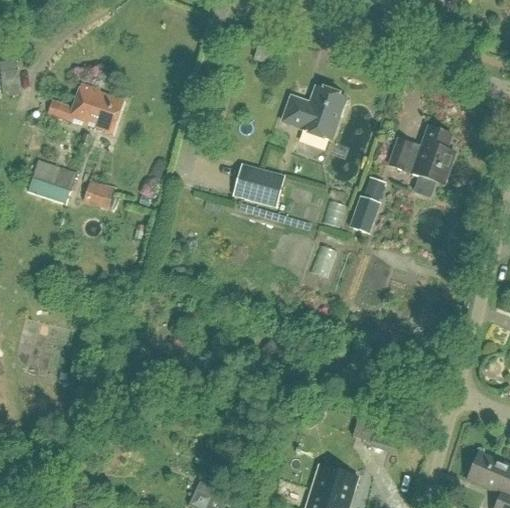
[(268,62),(272,50),(256,45),(252,57),(268,62)]
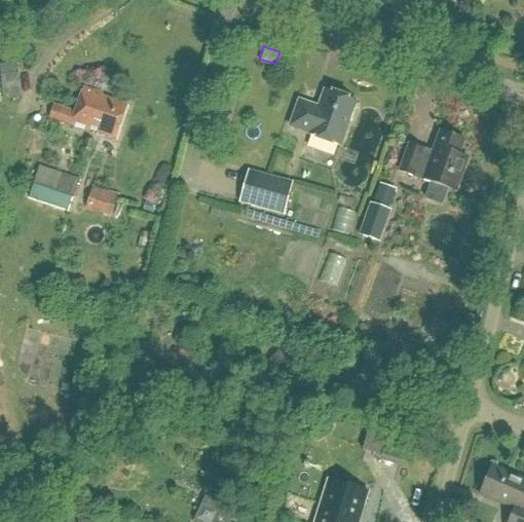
[(115,135),(125,104),(101,96),(102,90),(82,83),(73,111),(52,104),(48,115),(88,128),(89,126),(115,135)]
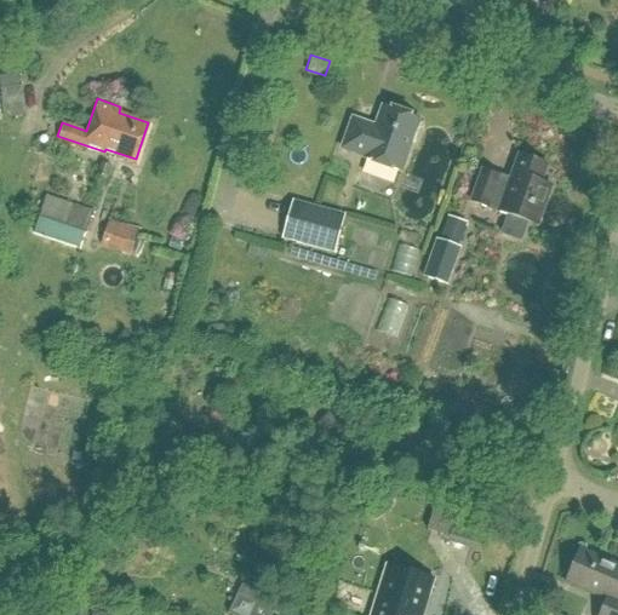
[(413,125),(416,116),(379,103),(372,124),(350,115),(339,144),(362,153),(361,155),(398,168),(407,139),(411,141),(417,126),(413,125)]
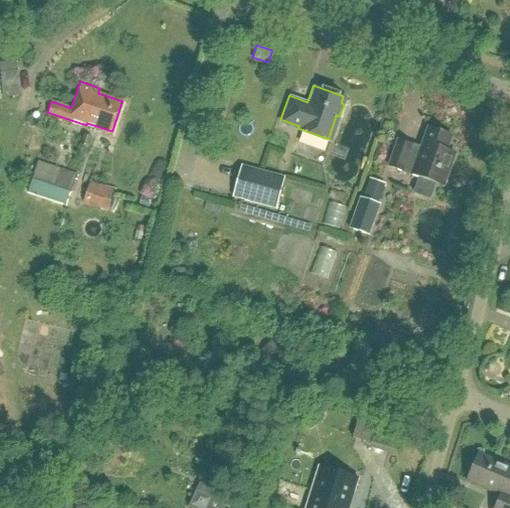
[(443,148),(448,134),(425,125),(418,146),(395,138),(386,164),(416,175),(411,190),(426,196),(432,181),(440,184),(452,151),(443,148)]
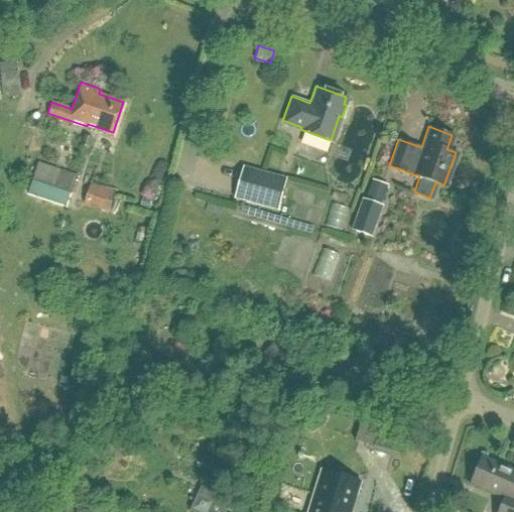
[(89,147),(93,137),(83,134),(80,143),(89,147)]
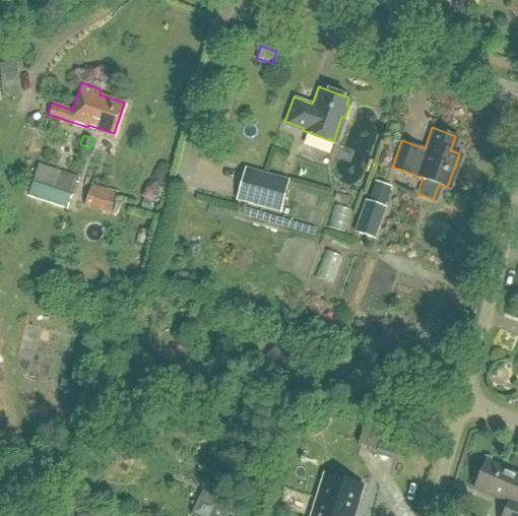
[(70,193),(76,175),(38,163),(31,181),(70,193)]
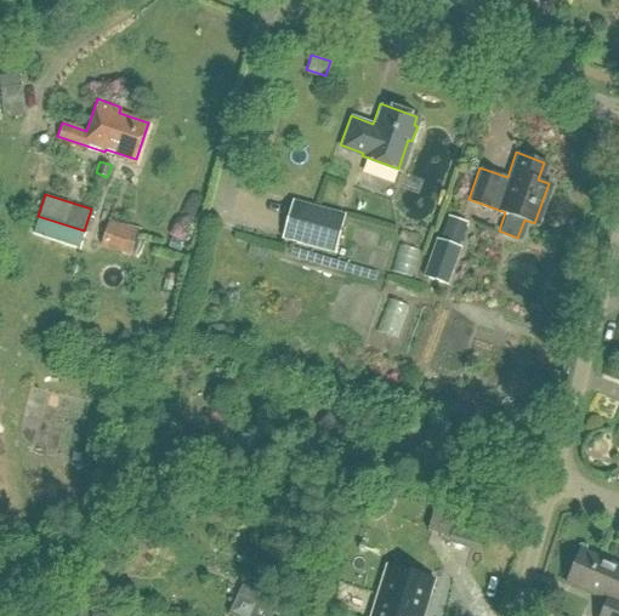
[(334,252),(345,214),(291,199),(282,238),(334,252)]
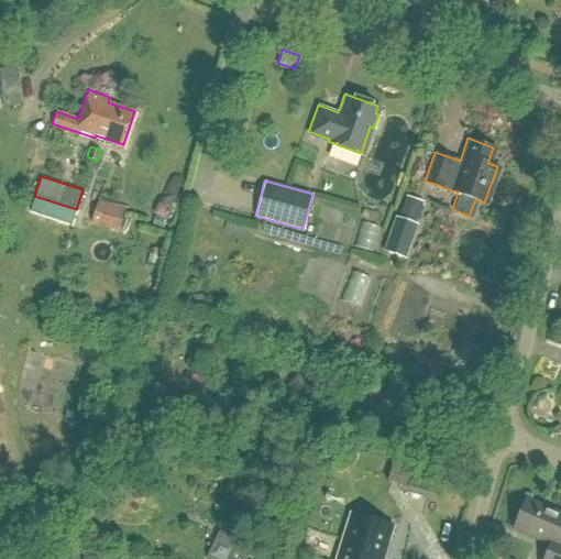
[(416,222),(422,201),(405,195),(398,217),(395,216),(383,250),(405,258),(417,223),(416,222)]
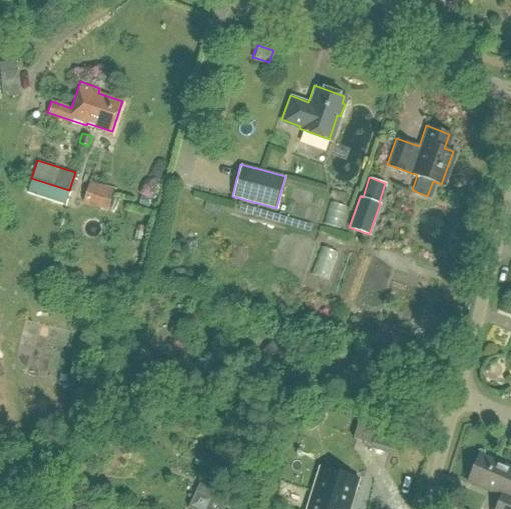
[(89,178),(82,198),(106,206),(113,186),(89,178)]
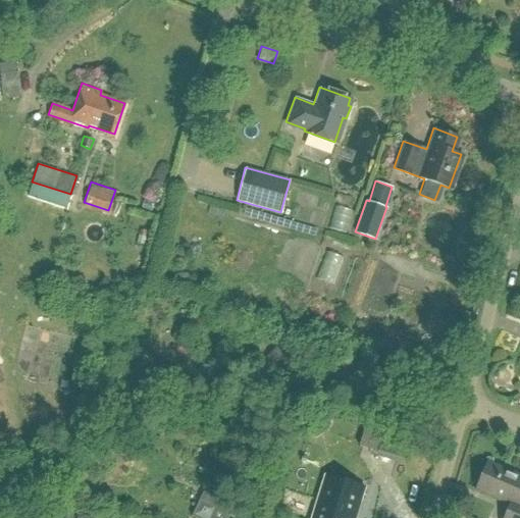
[(331,195),(324,216),(334,220),(343,199),(331,195)]
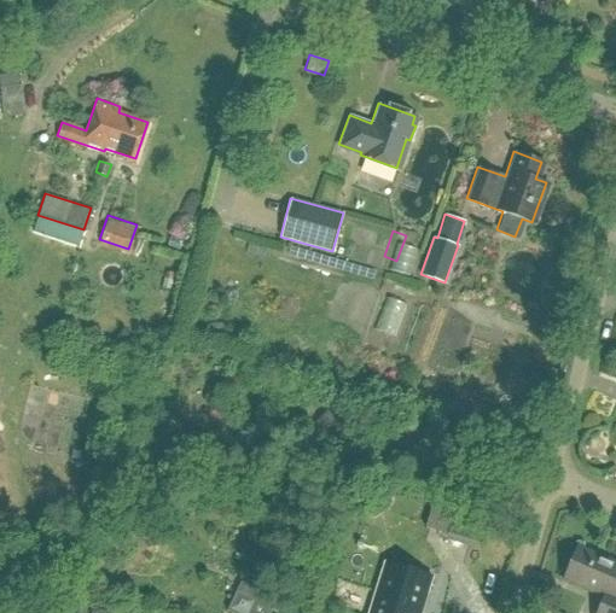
[(250,274),(224,280),(230,304),(256,298),(250,274)]
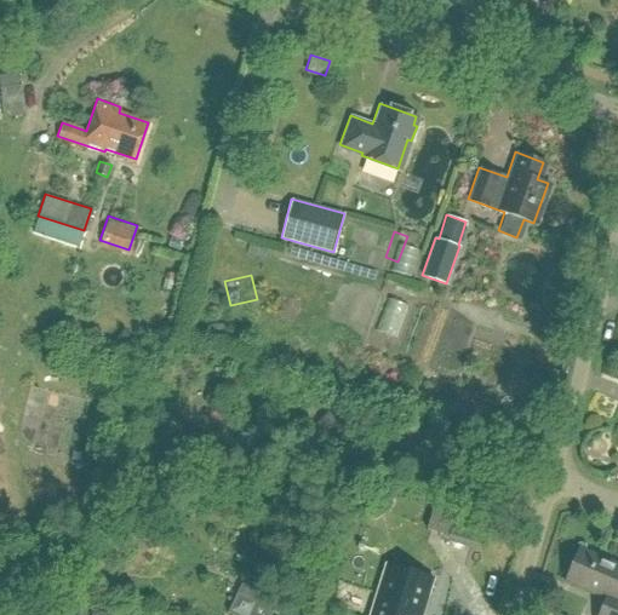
[(381,282),(367,316),(388,323),(401,291),(381,282)]
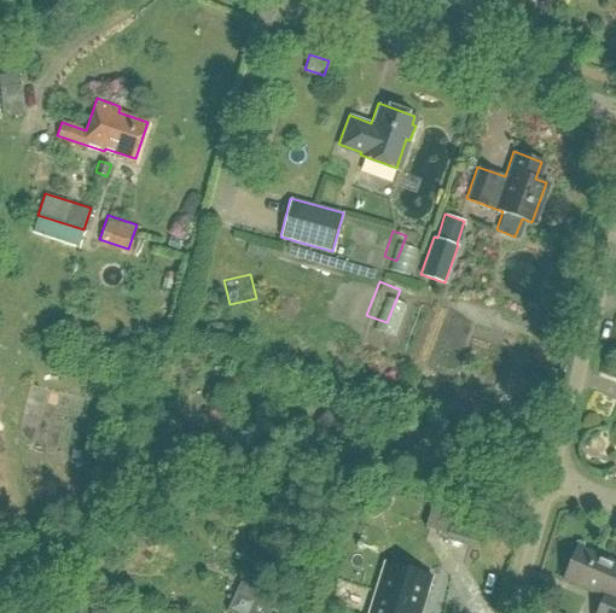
[(332,441),(346,425),(326,410),(314,426),(332,441)]
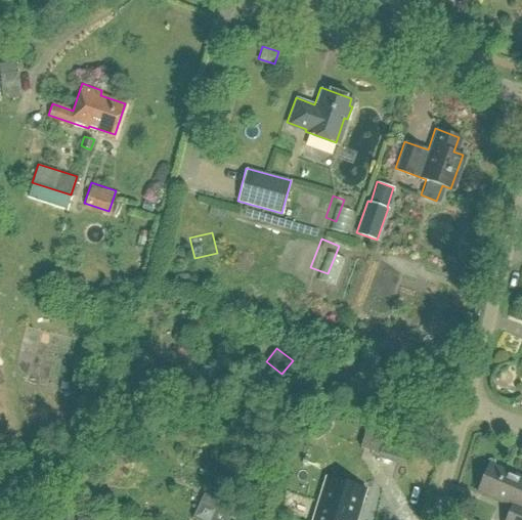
[(379,439),(375,449),(397,457),(402,441),(380,434),(379,439)]
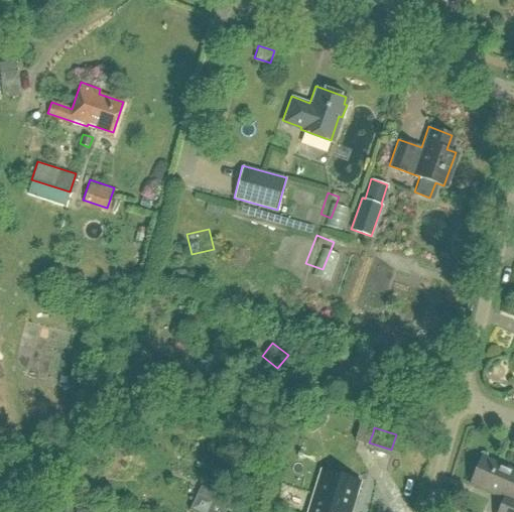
[(513,511),(513,497),(513,498),(513,496),(513,472),(480,458),(469,485),(503,499),(497,511),(513,511)]
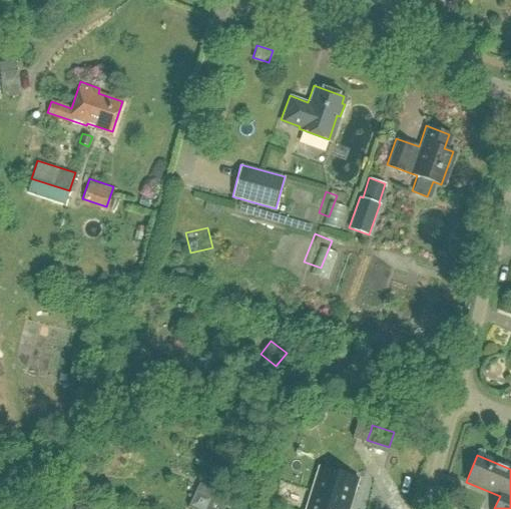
[(307,499),(304,508),(328,508),(330,508),(347,508),(349,504),(356,477),(354,477),(347,475),(326,469),(325,468),(317,466),(311,489),(307,499)]
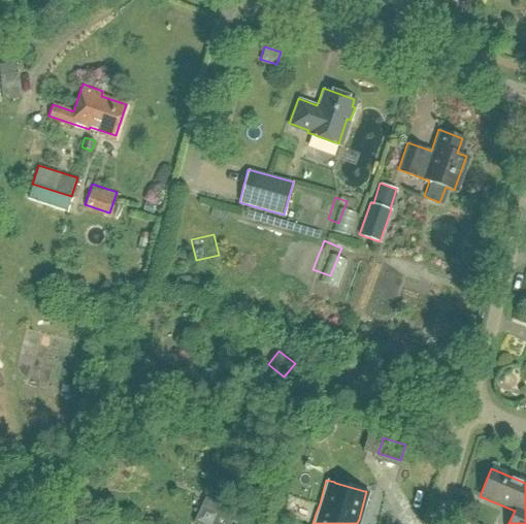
[(226,523),(235,504),(206,492),(194,519),(204,523),(226,523)]
